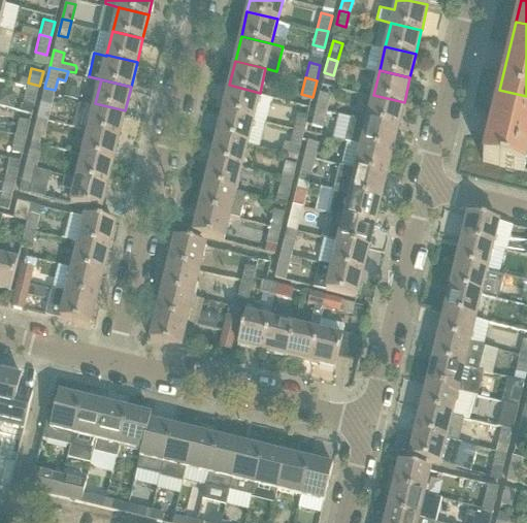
[(28,83),(25,97),(36,100),(39,86),(28,83)]
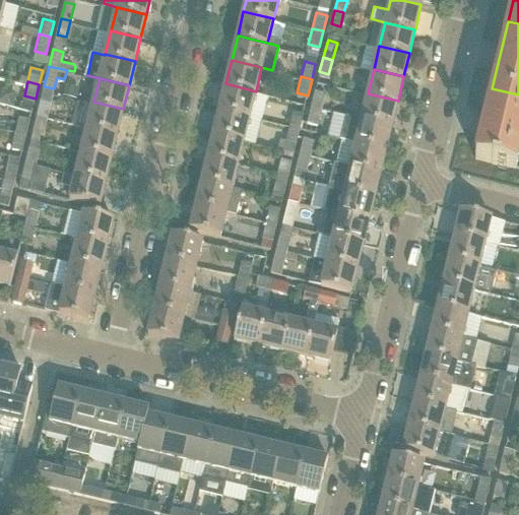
[(66,81),(63,92),(76,95),(79,84),(66,81)]
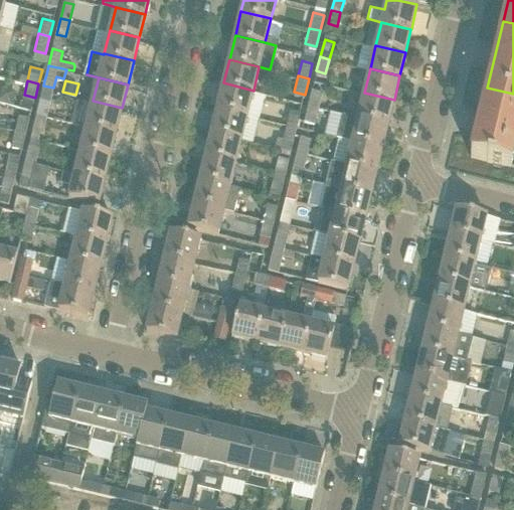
[(223,82),(217,107),(247,114),(253,91),(223,82)]
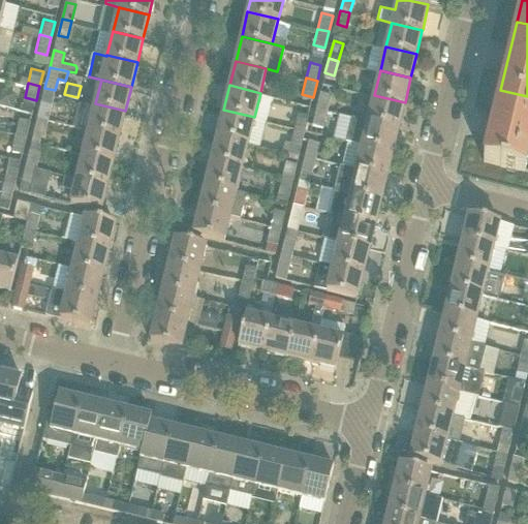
[(321,89),(317,106),(327,109),(331,91),(321,89)]
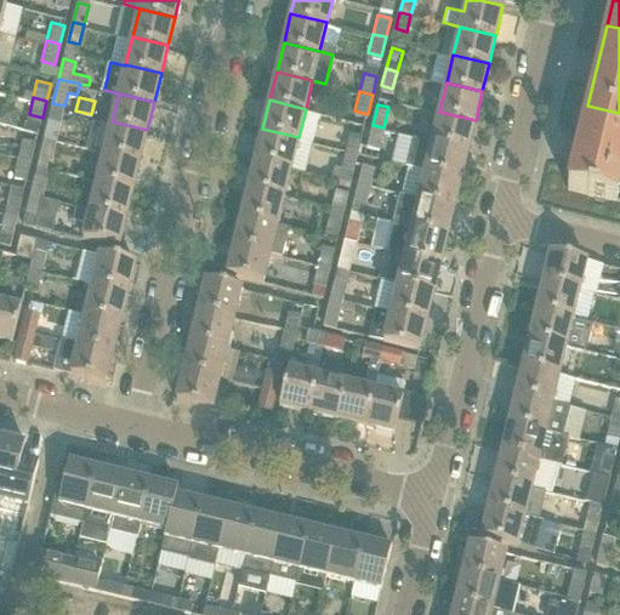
[(619,113),(587,106),(568,186),(587,191),(587,192),(596,193),(615,197),(619,178),(619,113)]
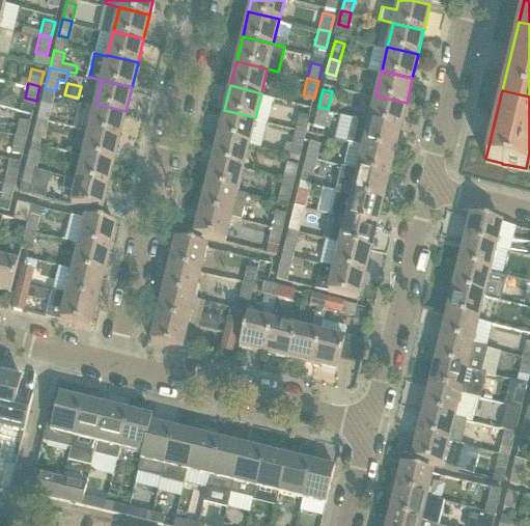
[(375,95),(369,119),(400,127),(407,103),(375,95)]
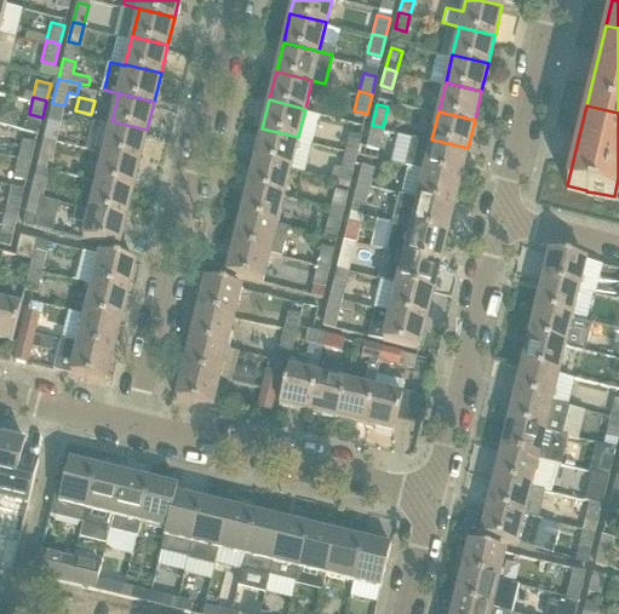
[(50,115),(45,135),(56,137),(59,116),(50,115)]
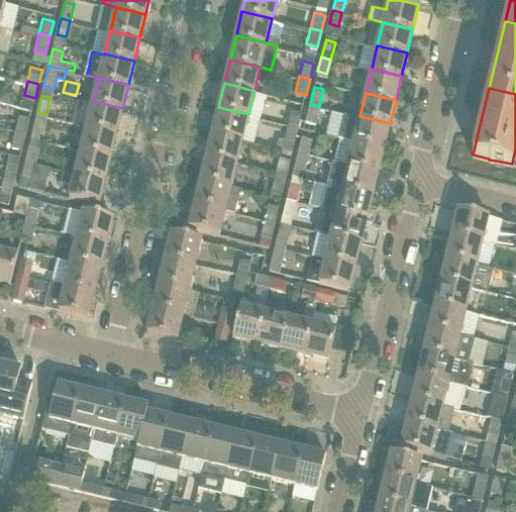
[(93,101),(88,124),(117,131),(122,108),(93,101)]
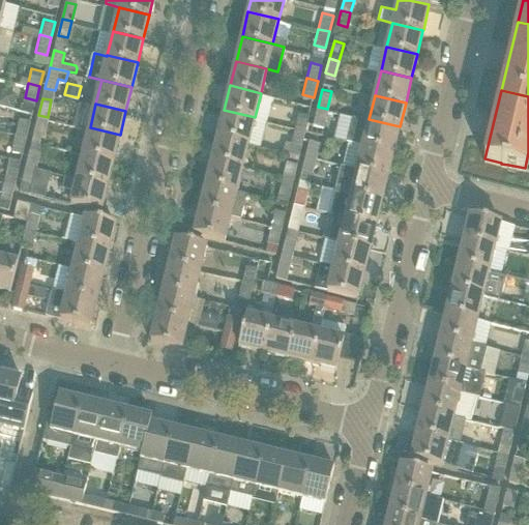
[(327,109),(318,107),(314,121),(323,123),(327,109)]
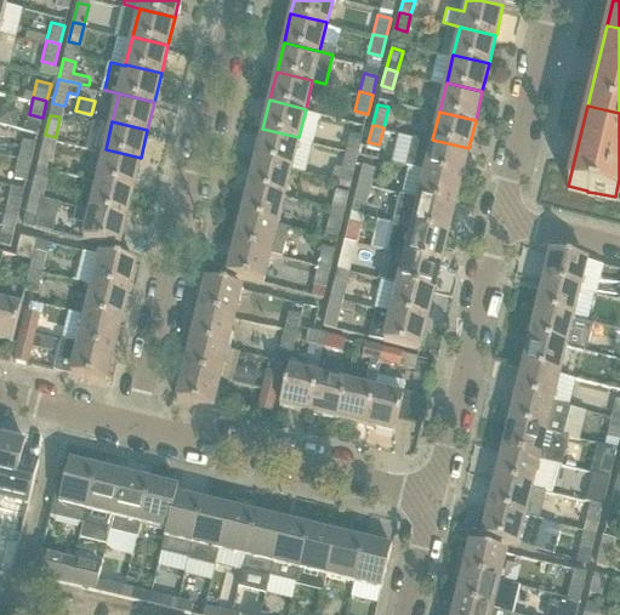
[(262,129),(256,157),(291,165),(299,137),(262,129)]
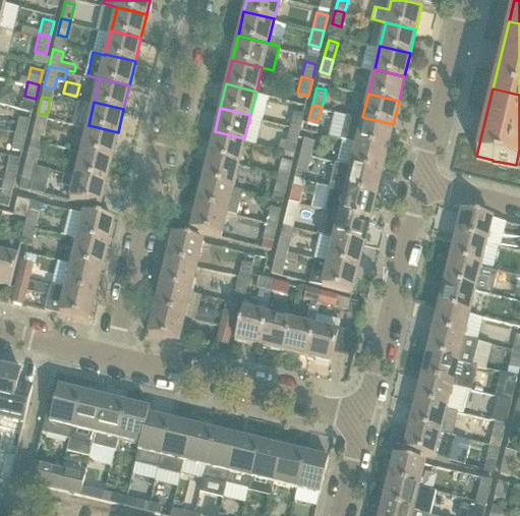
[(293,109),(290,124),(300,127),(304,112),(293,109)]
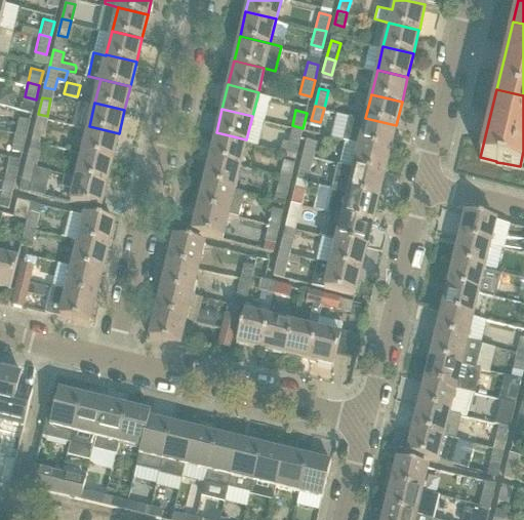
[(47,116),(38,114),(34,129),(44,131),(47,116)]
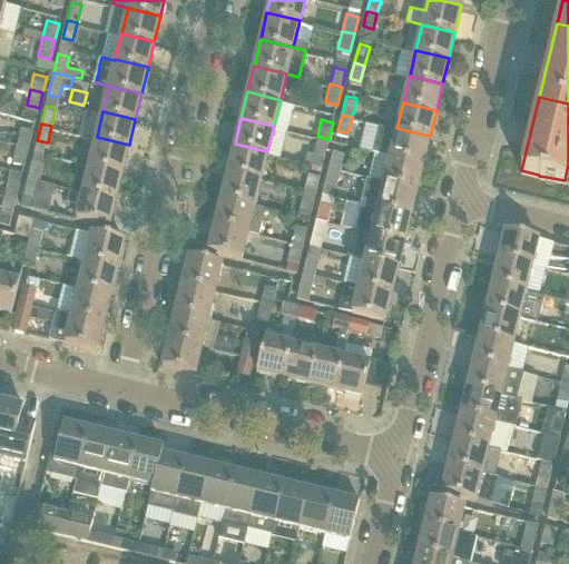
[(373,149),(391,154),(423,161),(430,136),(396,128),(379,124),(373,149)]
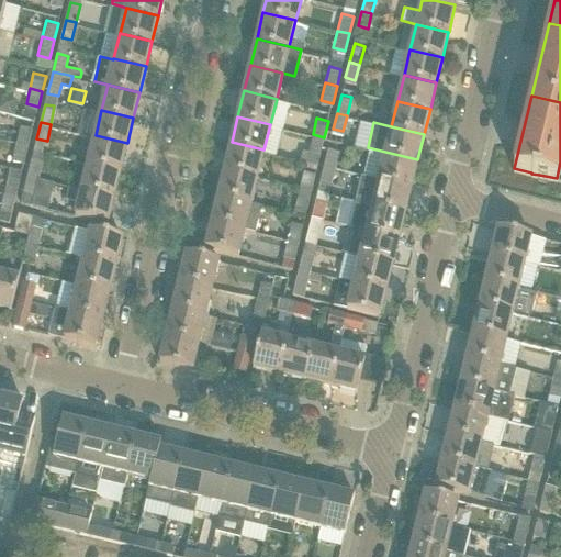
[(21,123),(18,140),(29,143),(33,126),(21,123)]
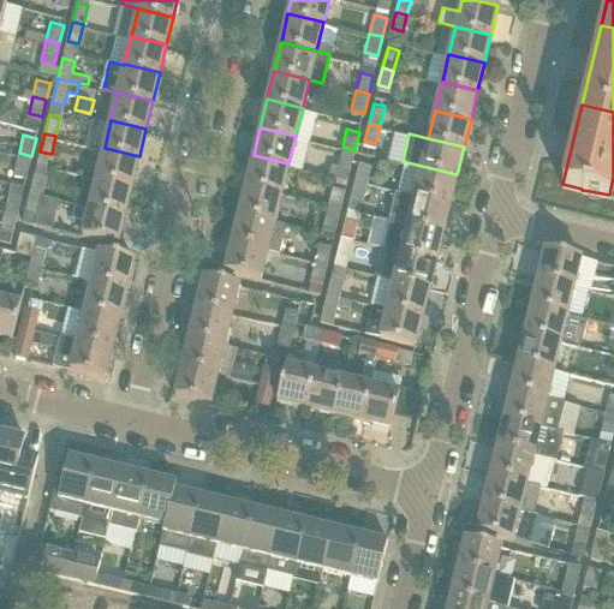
[(343,147),(335,175),(347,179),(355,150),(343,147)]
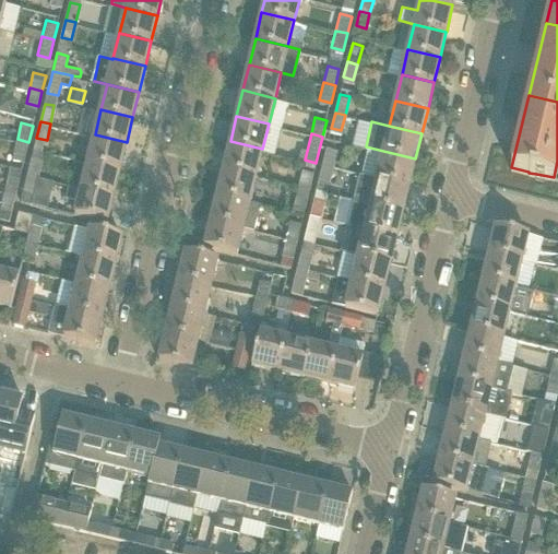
[(95,134),(88,161),(120,168),(127,142),(95,134)]
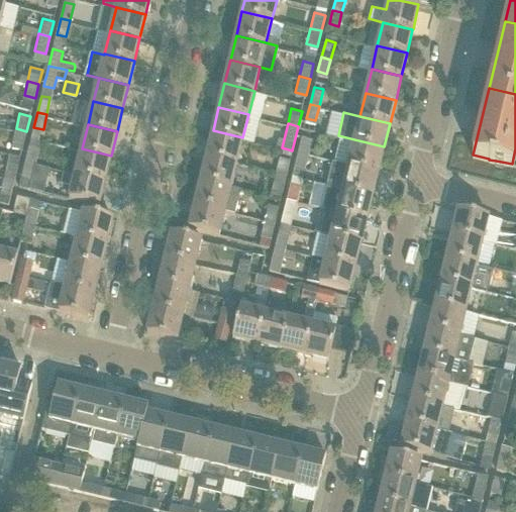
[(16,128),(12,144),(23,147),(26,131),(16,128)]
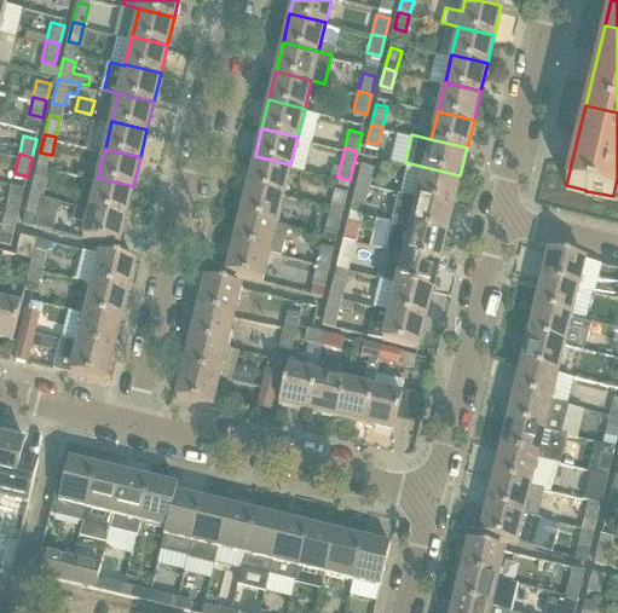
[(255,156),(248,184),(284,192),(290,165),(255,156)]
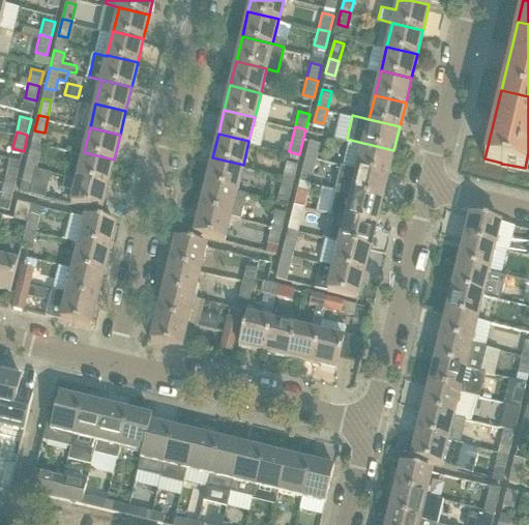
[(310,138),(305,154),(317,157),(321,140),(310,138)]
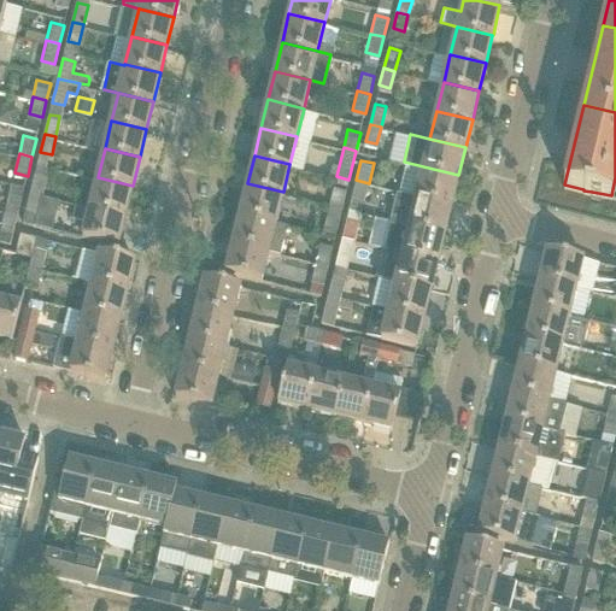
[(423,166),(416,194),(452,203),(458,175),(423,166)]
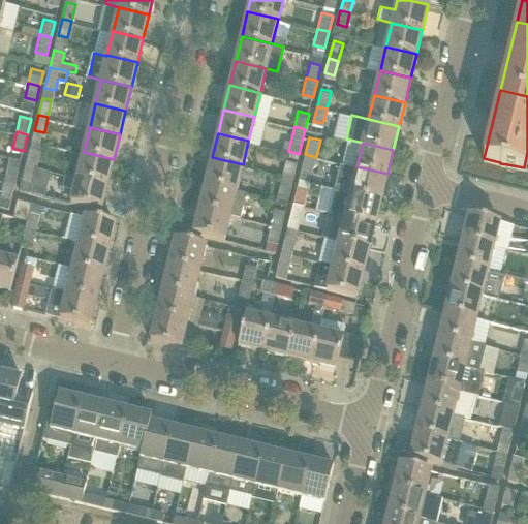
[(31,146),(27,163),(36,165),(39,148),(31,146)]
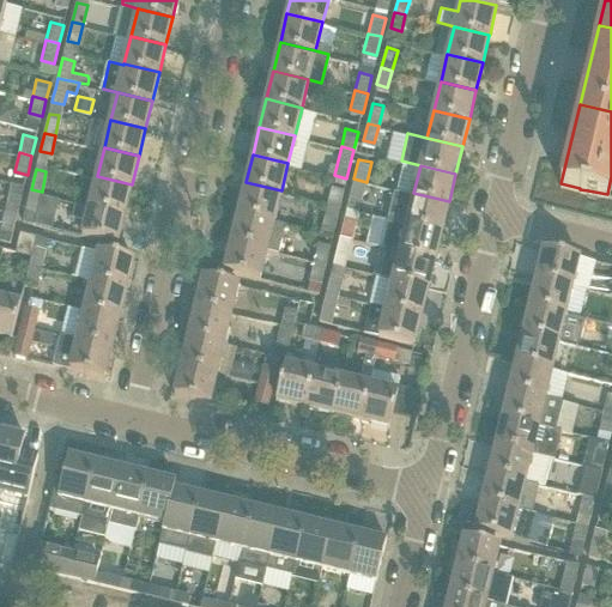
[(97,176),(90,204),(125,212),(132,184),(97,176)]
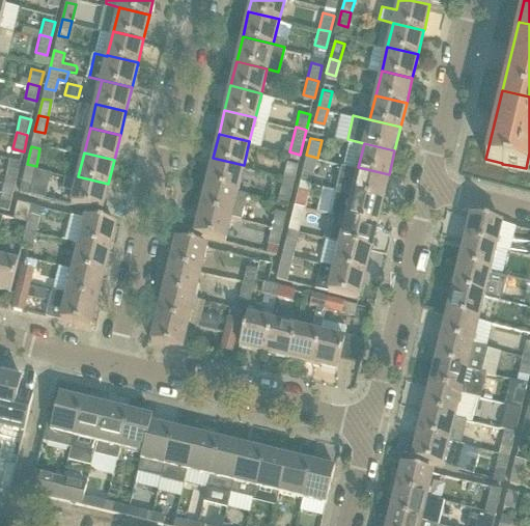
[(306,155),(300,178),(311,182),(317,158),(306,155)]
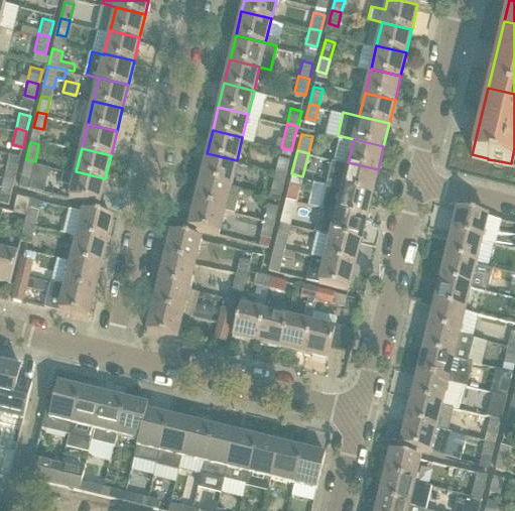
[(207,153),(201,177),(231,184),(237,160),(207,153)]
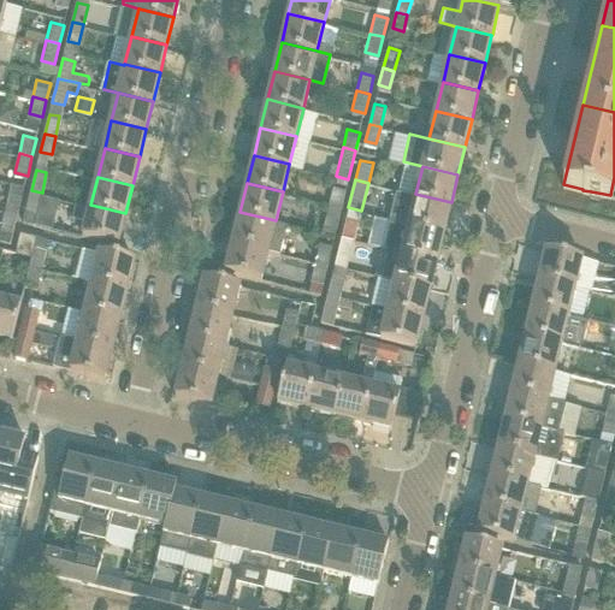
[(333,185),(329,203),(341,207),(346,188),(333,185)]
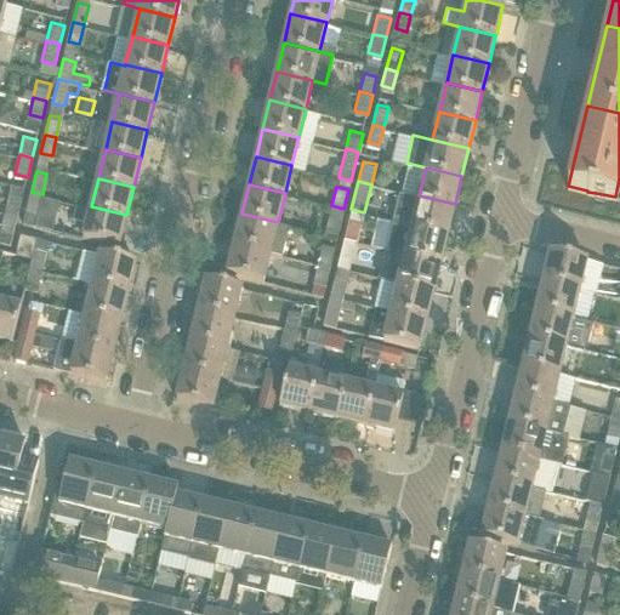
[(419,195),(404,192),(400,191),(393,220),(397,221),(448,233),(455,204),(419,195)]
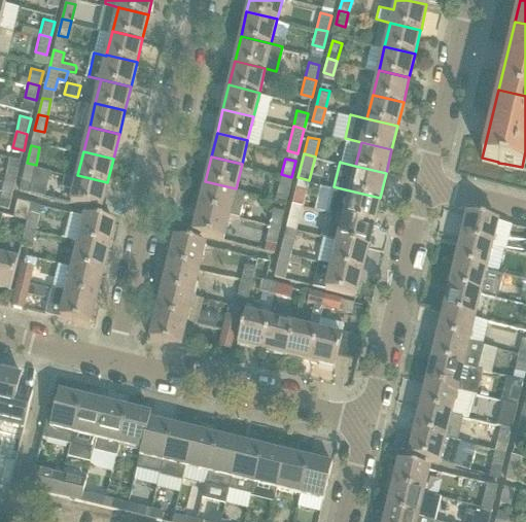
[(0,163),(0,177),(4,178),(15,181),(20,169),(0,163)]
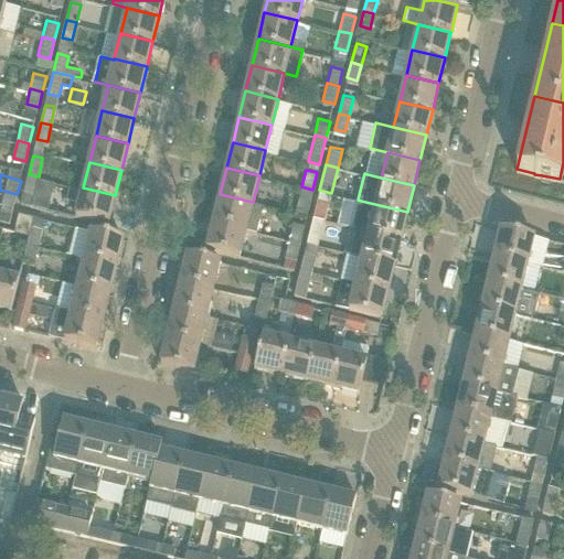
[(39,176),(29,174),(24,190),(35,192),(39,176)]
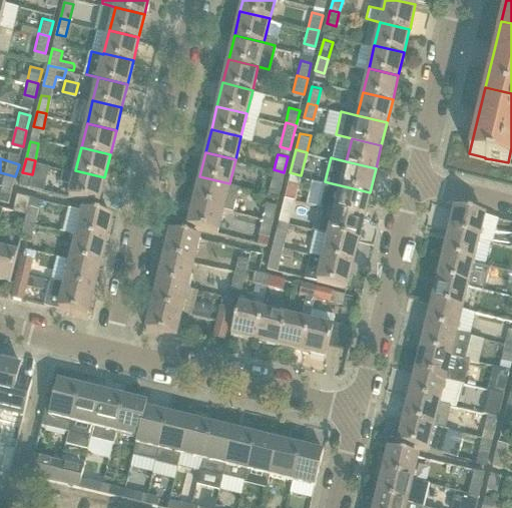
[(63,168),(60,179),(72,182),(69,194),(79,196),(99,201),(104,177),(75,170),(75,171),(63,168)]
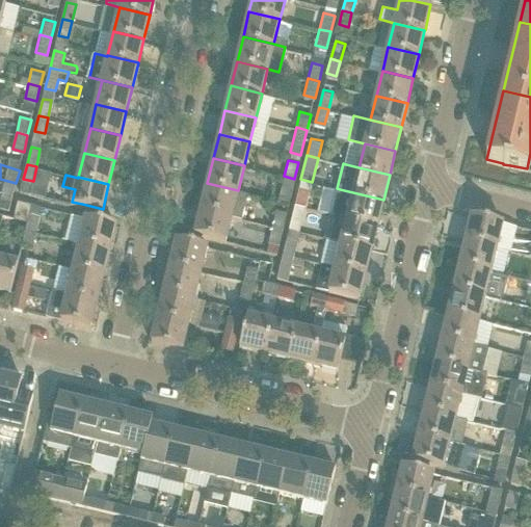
[(294,179),(284,176),(280,192),(291,194),(294,179)]
